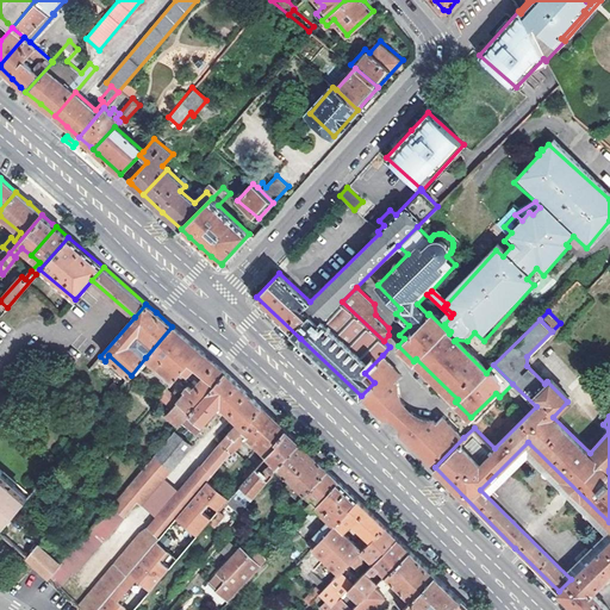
[(192,343),(172,327),(145,358),(172,380),(182,368),(188,373),(194,366),(201,373),(200,374),(203,377),(193,388),(190,386),(186,386),(184,388),(185,391),(180,397),(165,414),(180,425),(181,423),(225,372),(212,361),(192,343)]
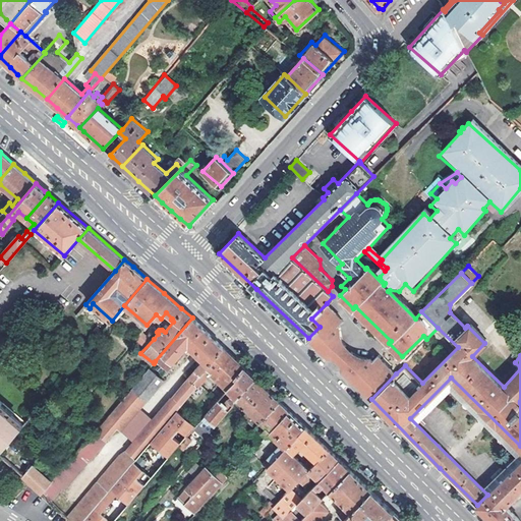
[(342,320),(327,303),(311,319),(320,327),(308,338),(327,356),(330,355),(333,356),(340,363),(342,366),(342,369),(371,399),(396,373),(378,356),(373,359),(370,356),(359,356),(354,353),(348,349),(345,344),(343,337),(341,327),(338,324),(342,320)]
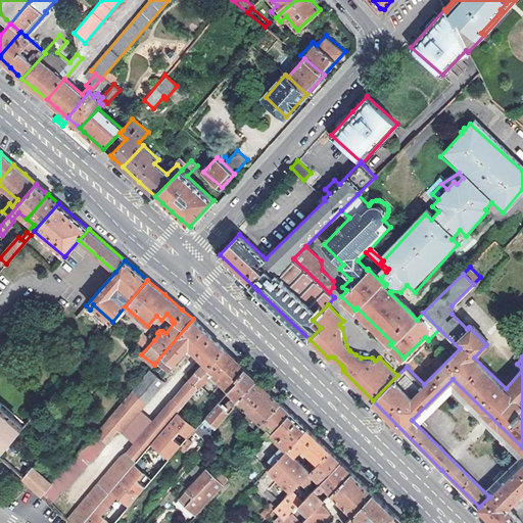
[(72,522),(84,522),(87,519),(103,501),(121,480),(126,474),(134,464),(137,460),(178,413),(198,387),(194,384),(224,348),(193,319),(155,363),(158,366),(160,364),(169,370),(187,347),(203,362),(189,377),(189,381),(170,405),(168,405),(127,454),(121,459),(68,520),(72,522)]
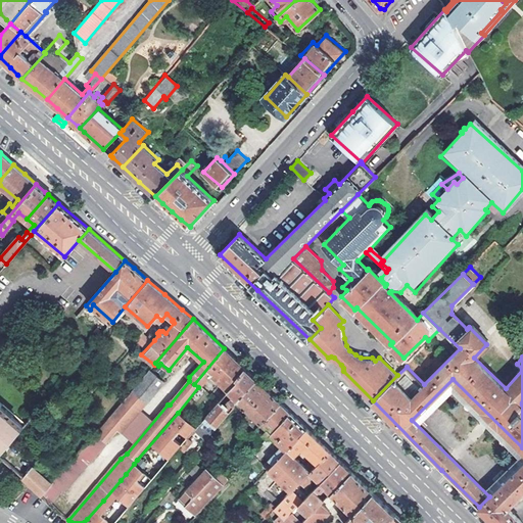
[(146,348),(154,340),(144,331),(136,340),(146,348)]
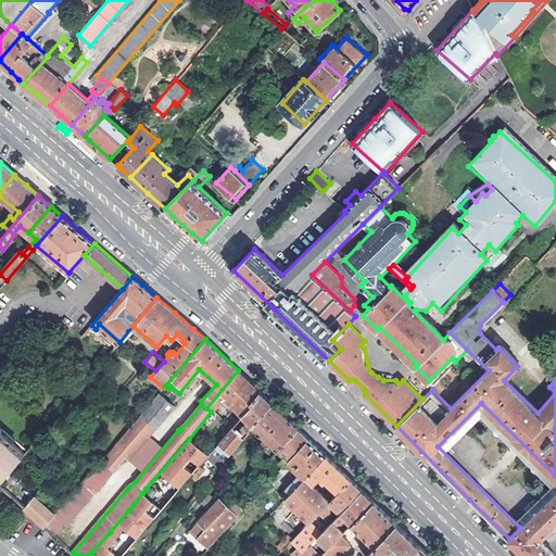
[(206,408),(211,412),(223,397),(241,416),(251,405),(250,403),(260,392),(238,370),(206,408)]
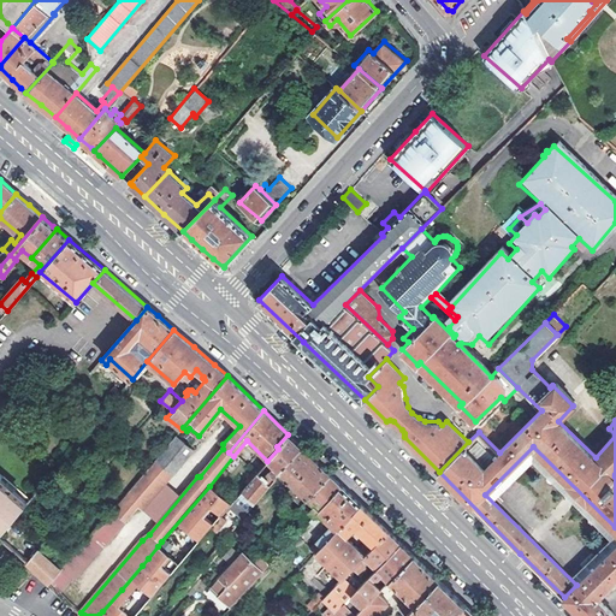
[(278,449),(267,461),(274,468),(270,473),(272,475),(267,480),(265,478),(264,480),(256,474),(232,503),(238,509),(244,502),(248,505),(252,502),(255,504),(277,480),(274,478),(279,473),(302,448),(288,434),(277,446),(278,449)]
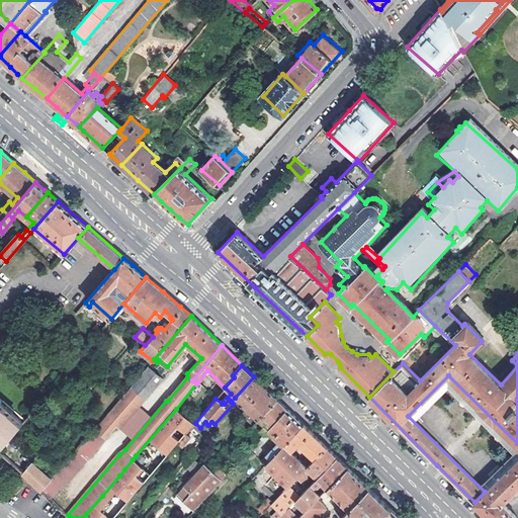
[(53,480),(44,492),(51,499),(62,486),(65,487),(116,425),(120,428),(162,378),(148,367),(53,480)]
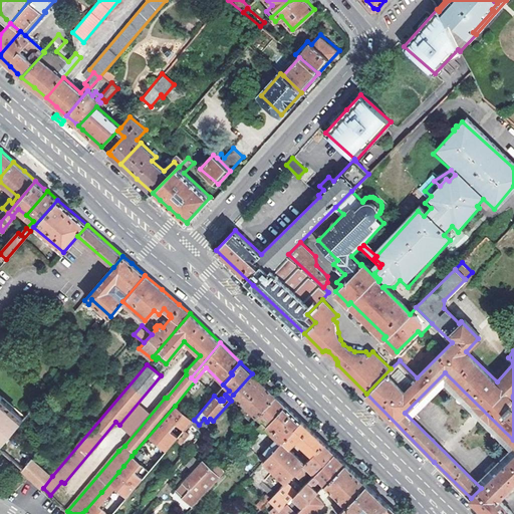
[(513,440),(445,372),(405,413),(481,488),(513,455),(513,440)]
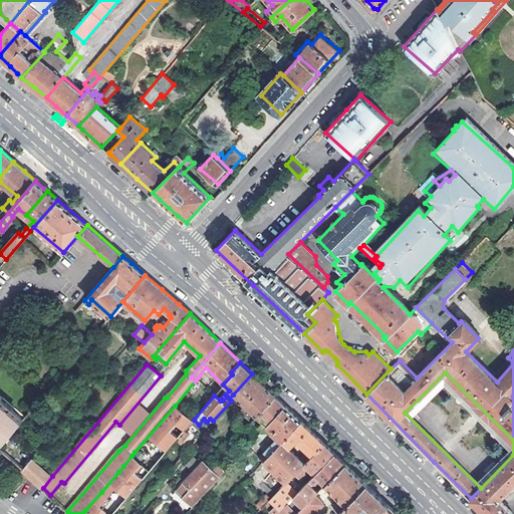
[(275,397),(252,373),(233,395),(245,406),(240,411),(251,423),(256,417),(275,397)]
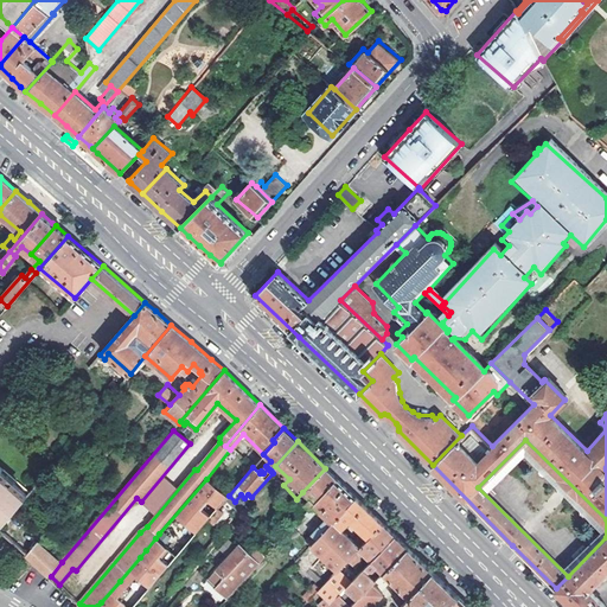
[(0,525),(30,491),(2,467),(1,468),(0,467),(0,525)]
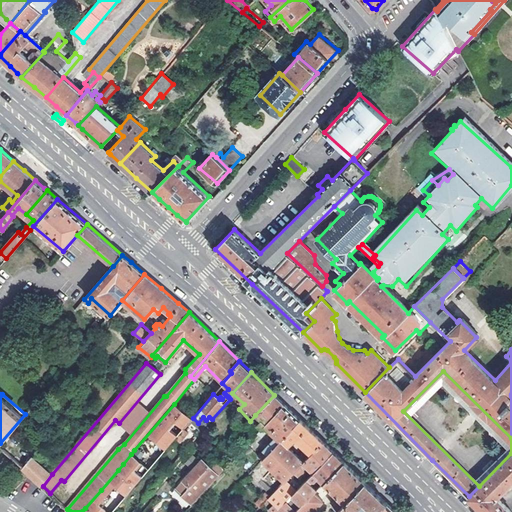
[(285,405),(274,395),(255,415),(261,421),(257,425),(262,429),(285,405)]
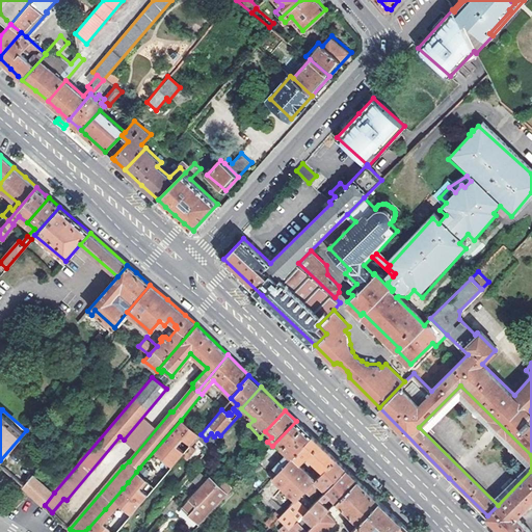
[(139,468),(158,484),(198,436),(181,420),(139,468)]
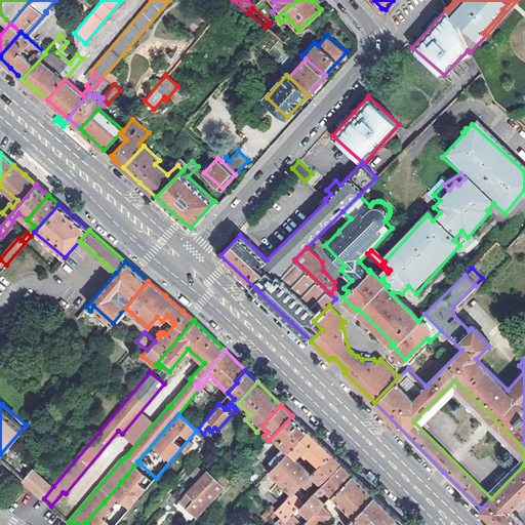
[(308,431),(292,415),(269,440),(265,444),(269,448),(275,441),(283,449),(266,469),(270,473),(308,431)]
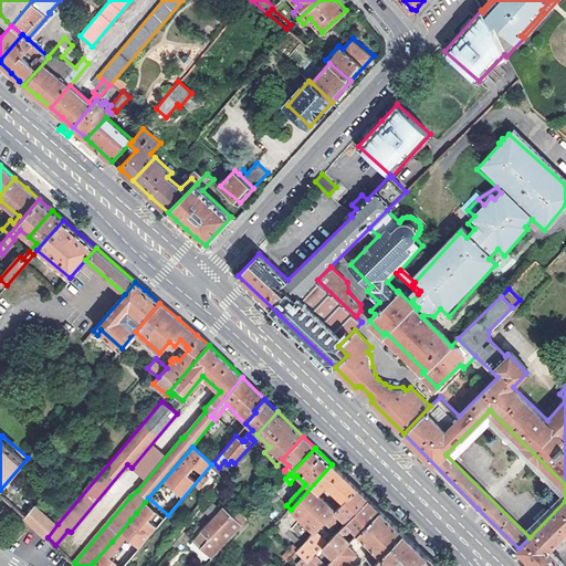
[(348,480),(332,464),(291,510),(315,533),(324,523),(357,489),(348,480)]
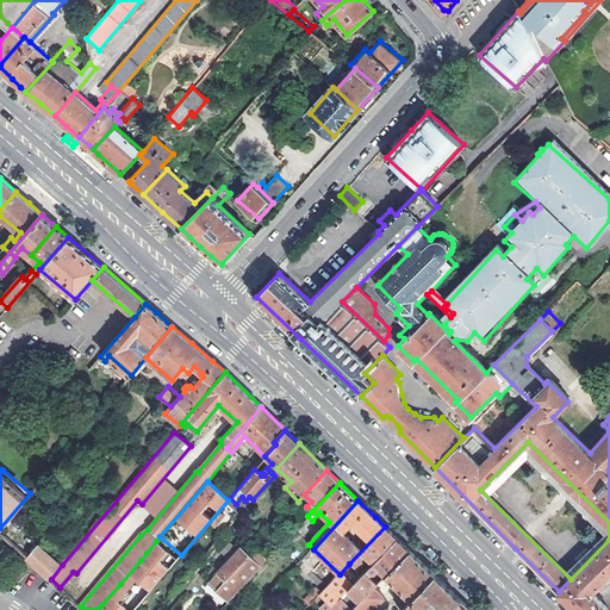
[(387,529),(385,527),(349,564),(358,571),(368,559),(373,565),(397,539),(387,529)]
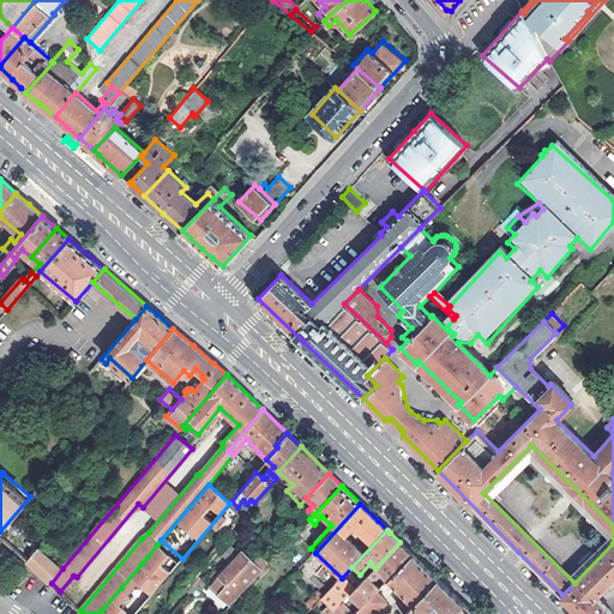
[(26,537),(16,549),(29,560),(38,548),(26,537)]
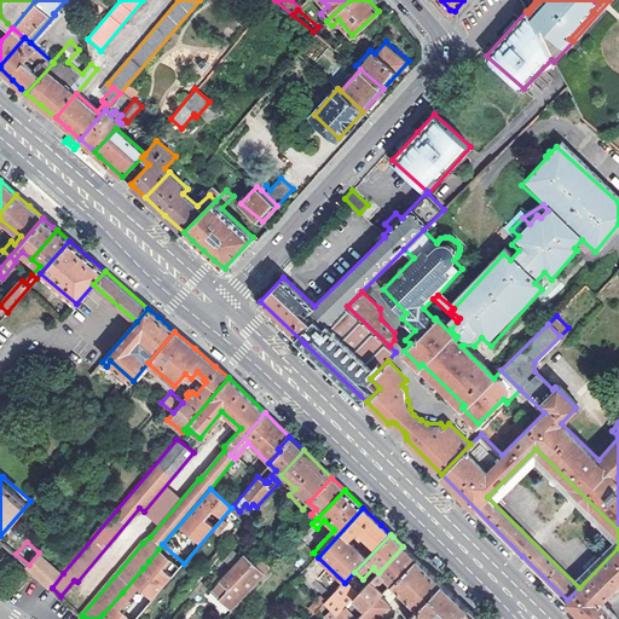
[(158,549),(180,567),(184,563),(162,544),(158,549)]
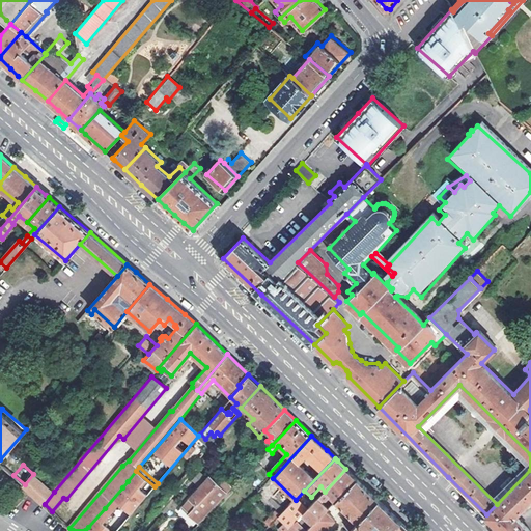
[(325,492),(307,510),(301,516),(307,524),(301,530),(299,529),(296,530),(308,530),(327,512),(318,505),(327,497),(335,504),(337,502),(357,480),(348,471),(345,469),(325,492)]
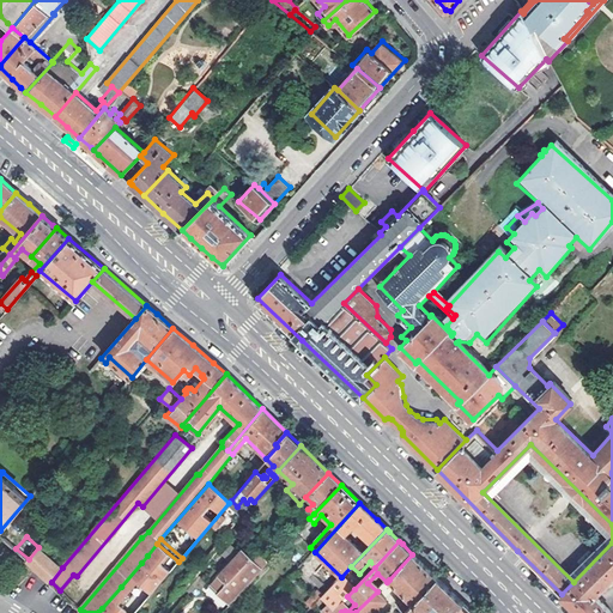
[(562,594),(580,612),(612,612),(596,595),(612,577),(612,542),(574,582),(562,594)]
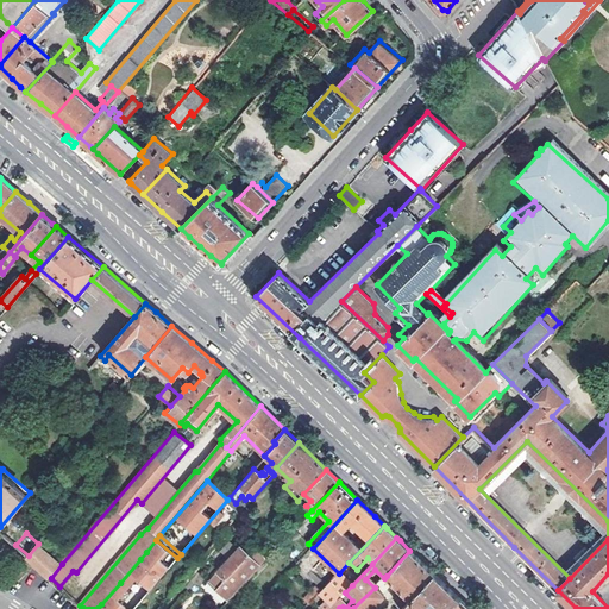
[(159,564),(167,570),(177,558),(156,540),(146,552),(159,564)]
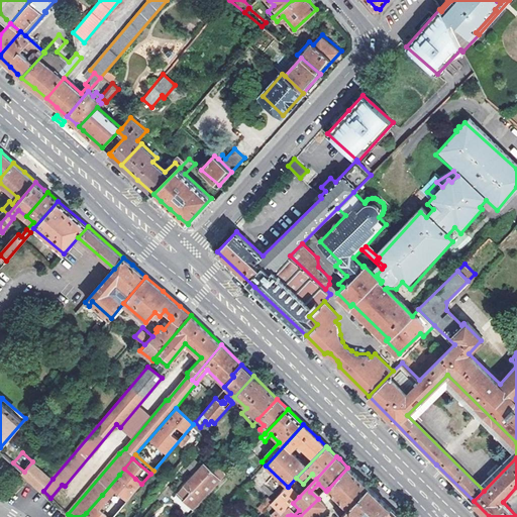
[(32,461),(24,472),(33,481),(43,491),(53,479),(32,461)]
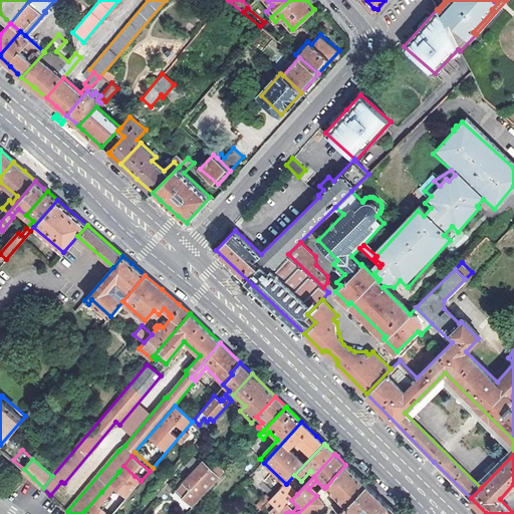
[(209,468),(203,462),(176,492),(193,507),(220,478),(216,475),(209,468)]
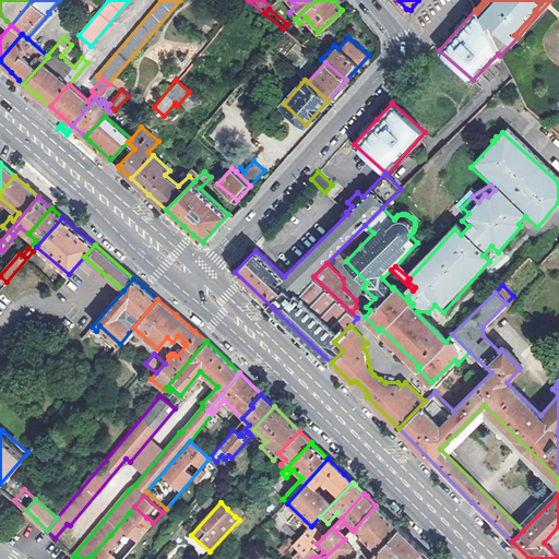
[(235,516),(239,511),(233,504),(227,509),(235,516)]
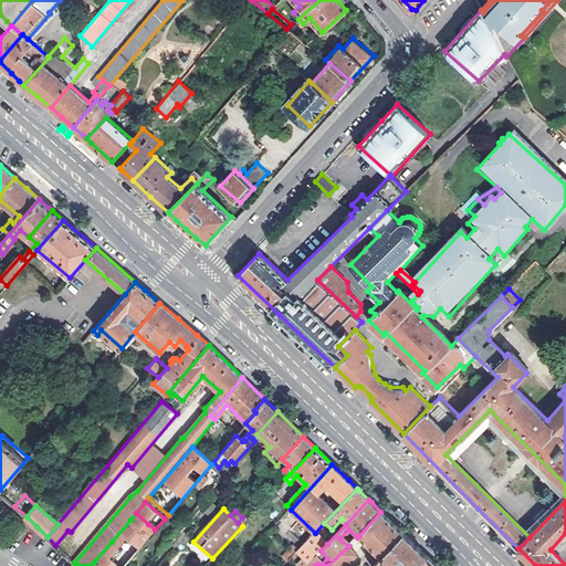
[(373,565),(404,534),(380,512),(359,535),(377,552),(368,562),(371,565),(373,565)]
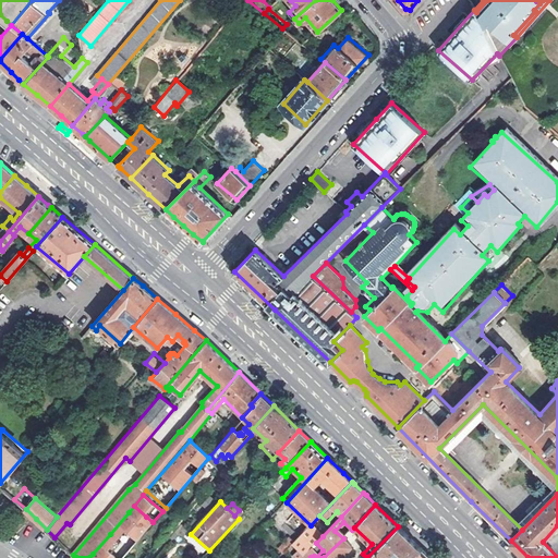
[(134,506),(129,512),(141,523),(146,517),(134,506)]
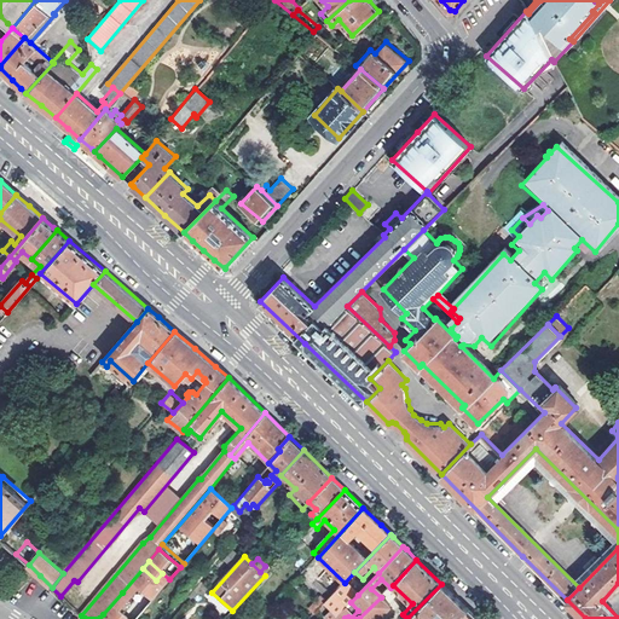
[(134,602),(143,611),(163,586),(156,580),(143,568),(122,593),(134,602)]
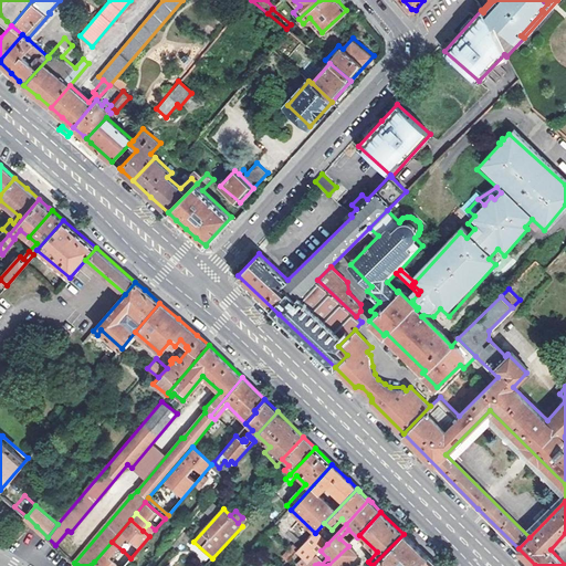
[(327,544),(315,533),(294,555),(305,565),(306,565),(321,551),(327,544)]
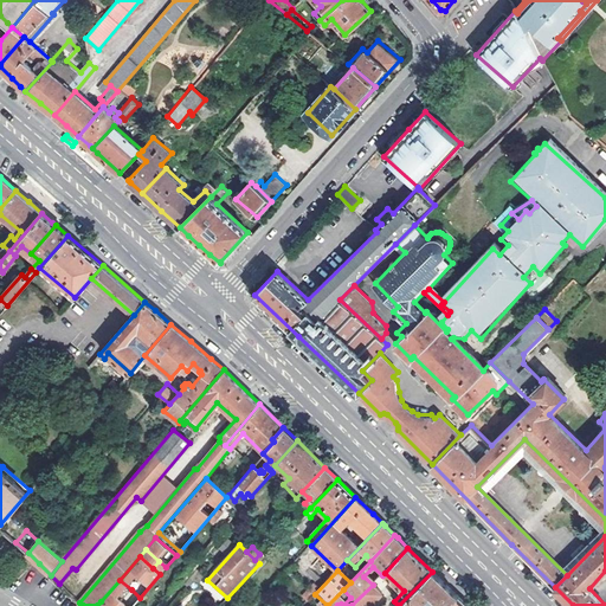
[(432,572),(399,605),(414,605),(417,604),(418,605),(447,605),(458,597),(432,572)]
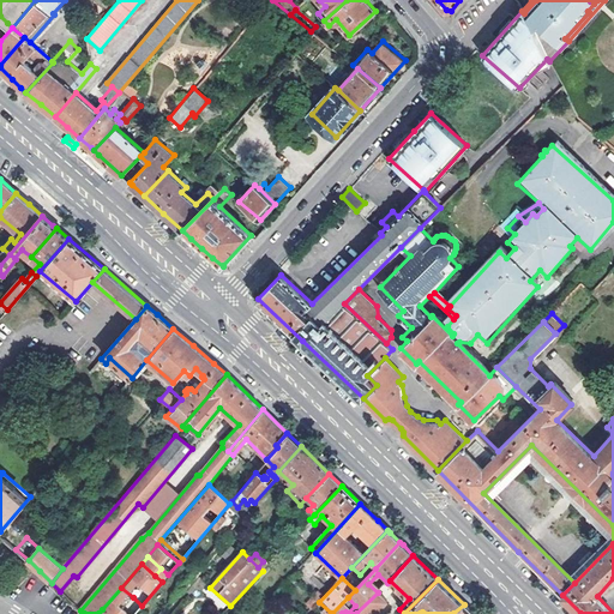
[(121,588),(102,609),(107,613),(118,613),(133,597),(121,588)]
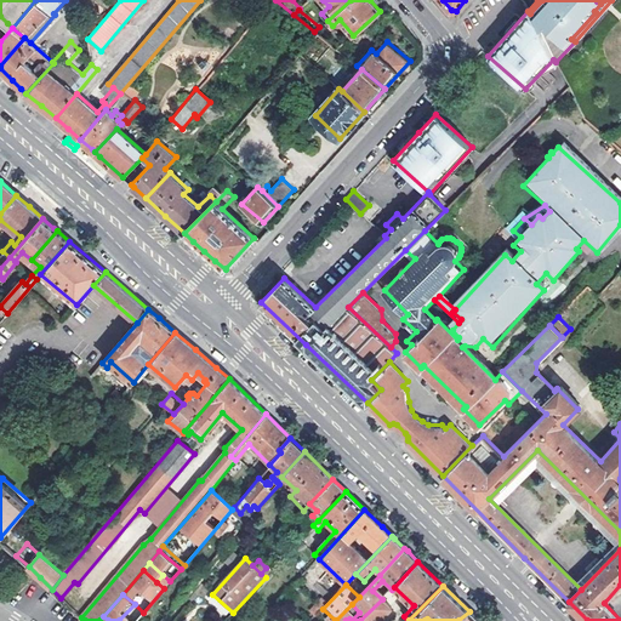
[(382,599),(360,620),(379,620),(392,609),(382,599)]
